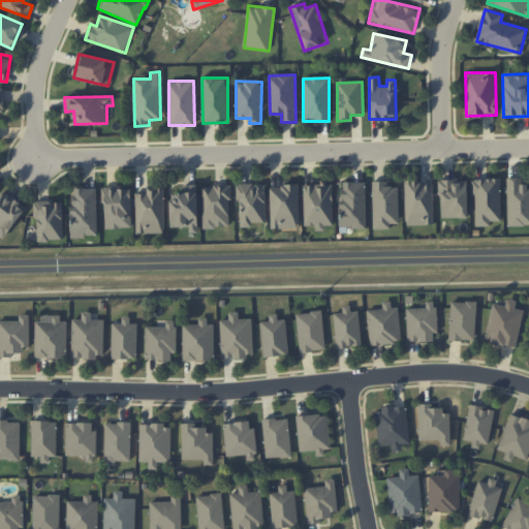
[(528,224),(528,185),(522,186),(521,178),(506,178),(507,225),(528,224)]
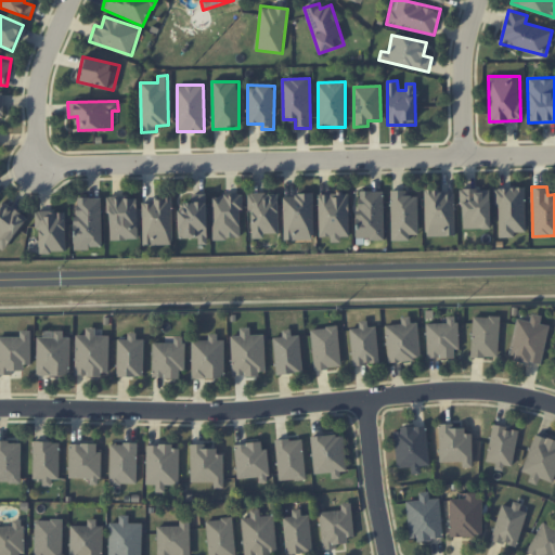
[(525,188),(497,188),(498,237),(514,237),(514,232),(526,232),(525,188)]
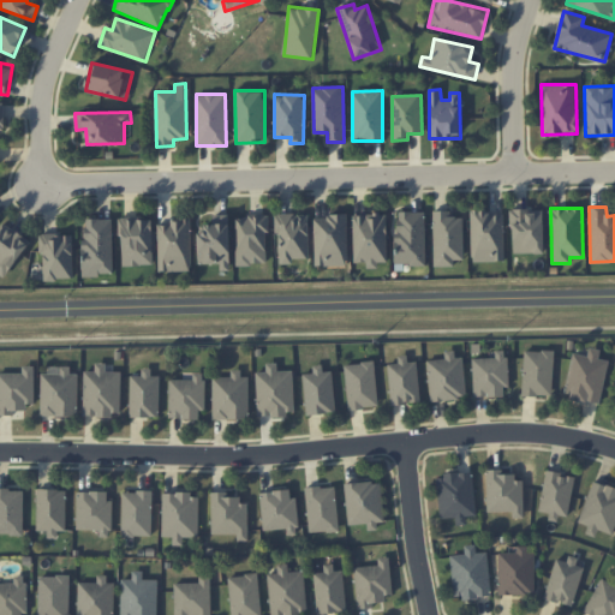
[(511,210),(512,254),(544,252),(543,209),(511,210)]
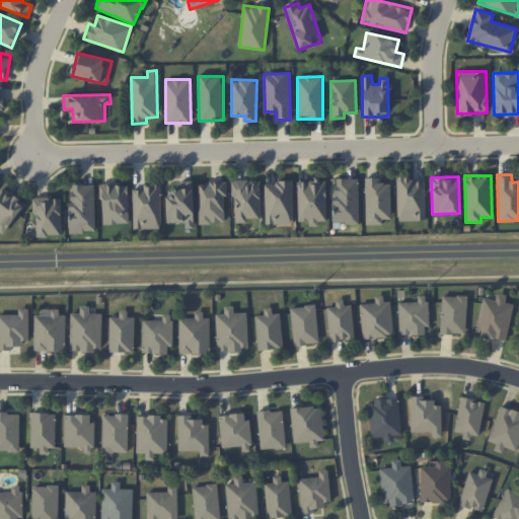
[(366,225),(383,224),(383,219),(391,219),(390,183),(380,183),(380,177),(365,177),(366,225)]
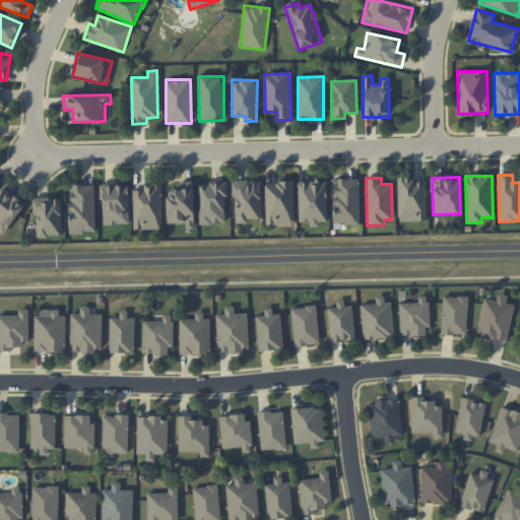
[(360,223),(360,179),(334,179),(334,223),(360,223)]
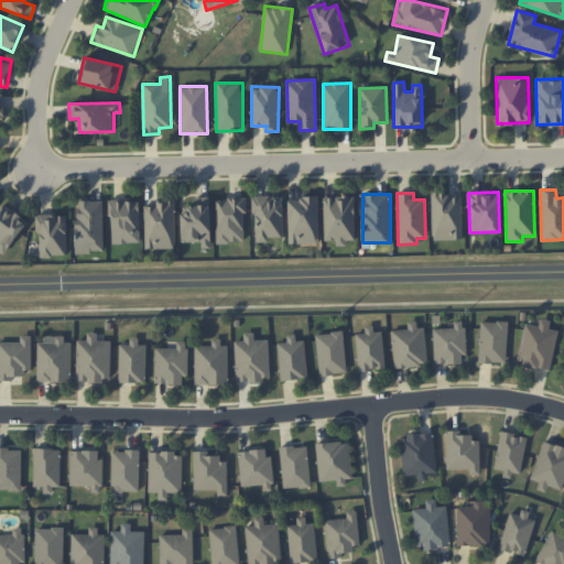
[(463,240),(462,194),(431,194),(432,240),(463,240)]
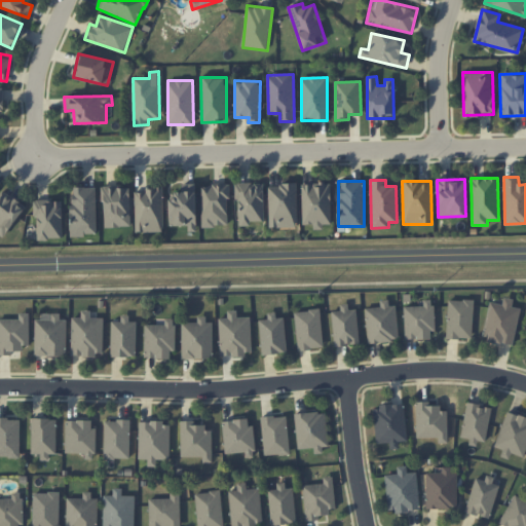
[(171,226),(188,225),(188,231),(196,231),(195,183),(181,184),(181,191),(170,192),(171,226)]
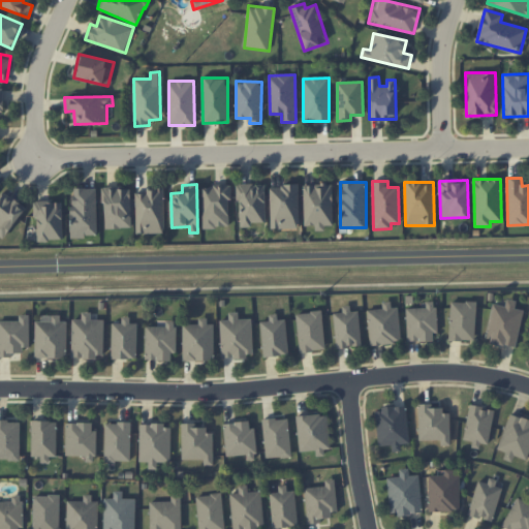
[(251,223),(266,222),(265,184),(238,184),(239,227),(251,226),(251,223)]
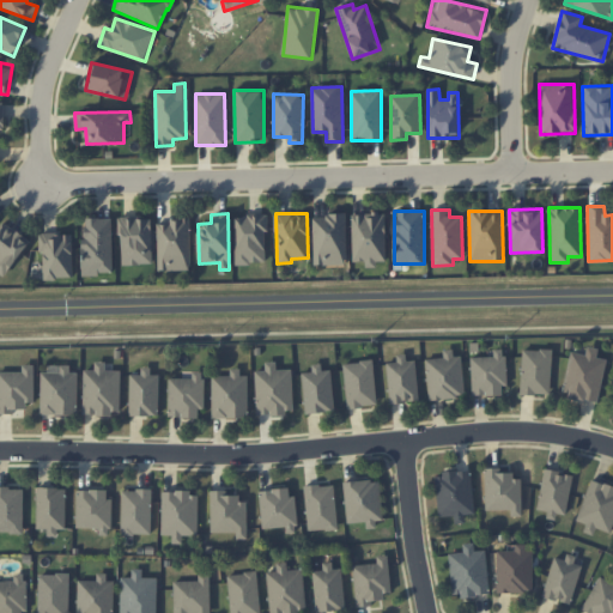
[(353,262),(365,262),(365,265),(386,263),(384,213),(352,213),(353,262)]
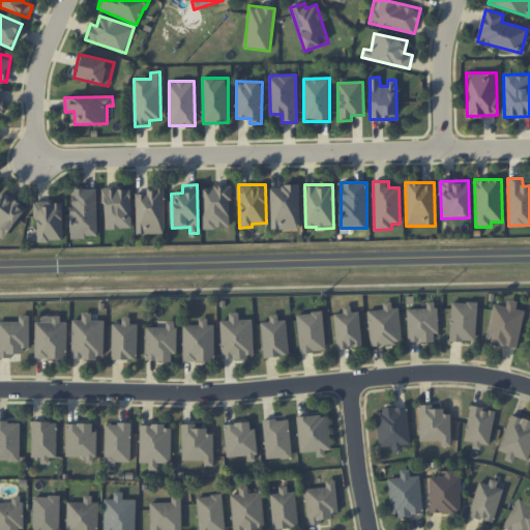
[(272,229),(300,228),(299,185),(270,186),(272,229)]
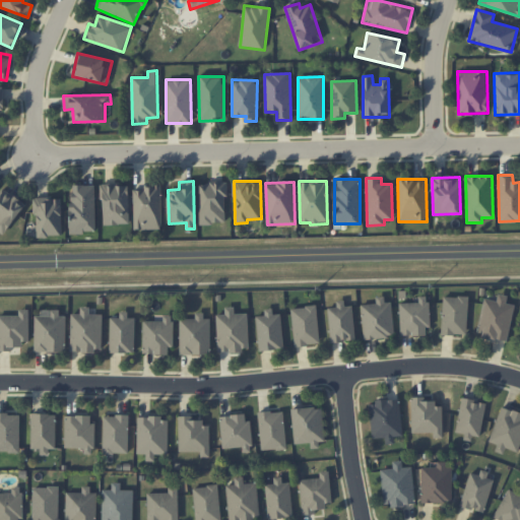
[(200,223),(226,223),(225,183),(199,183),(200,223)]
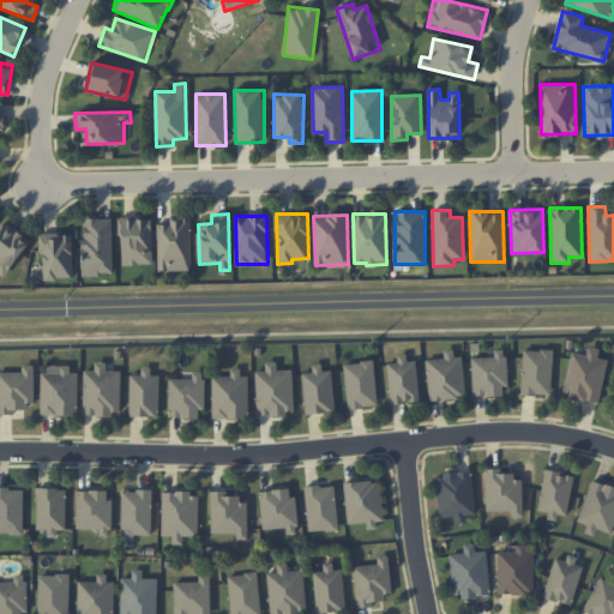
[(151,217),(120,217),(121,265),(152,265),(151,217)]
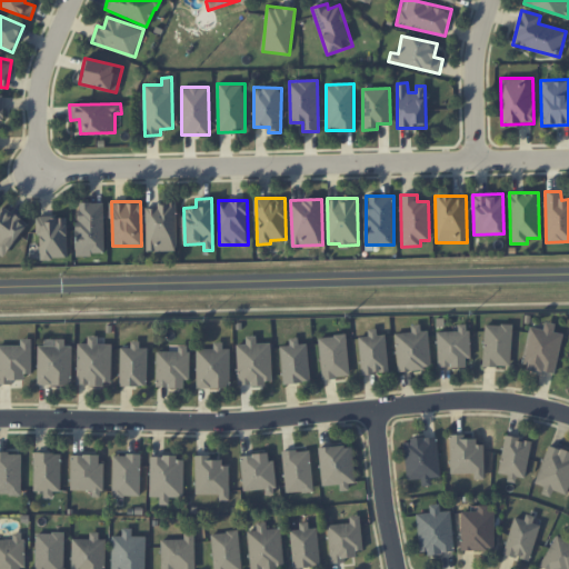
[(105,255),(103,202),(76,202),(77,255),(105,255)]
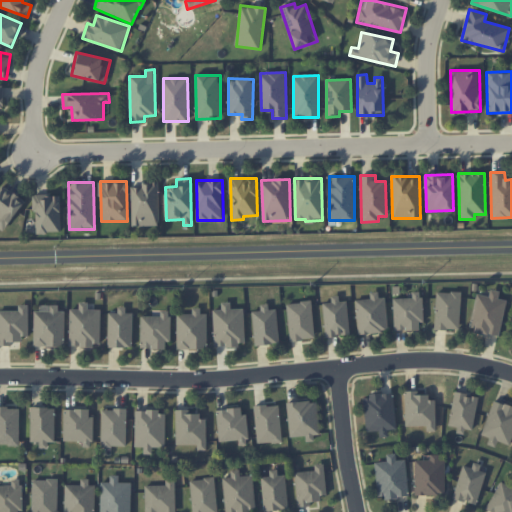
[(159,182),(141,183),(141,186),(131,186),(132,226),(160,225),(159,182)]
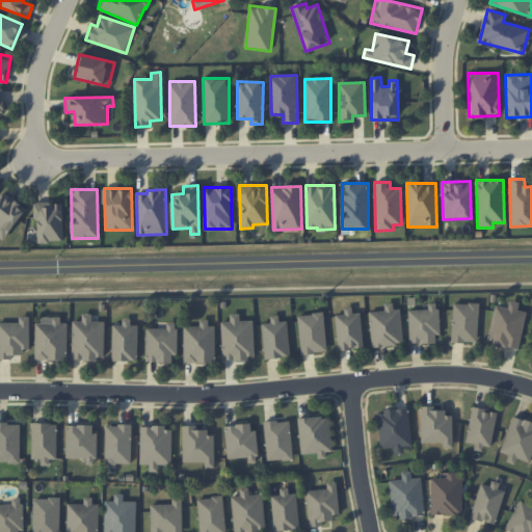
[(0,237),(5,240),(26,207),(2,192),(0,196),(0,237)]
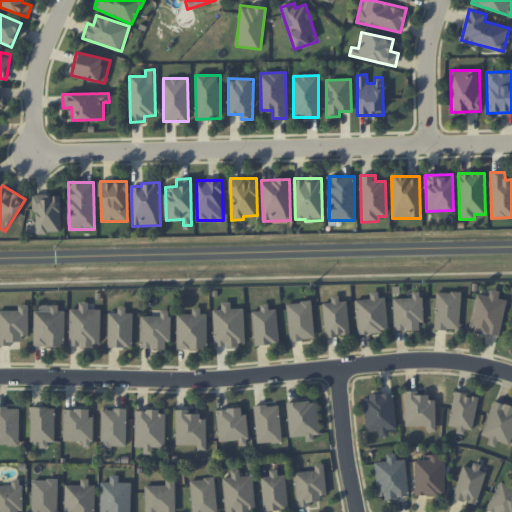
[(60,194),(34,195),(35,233),(61,232),(60,194)]
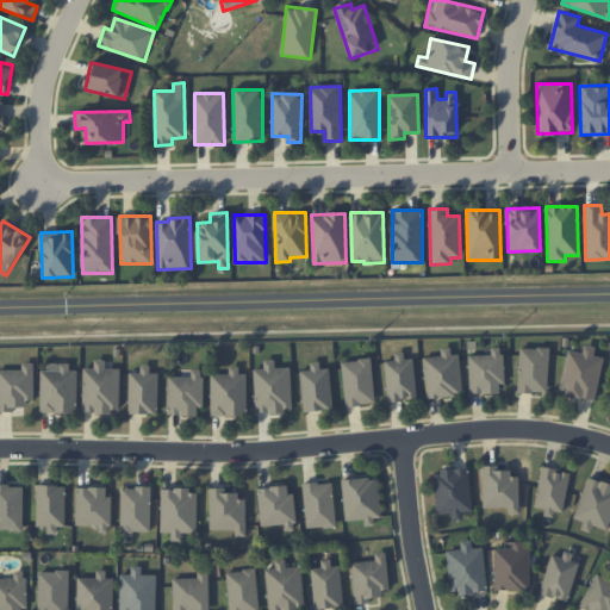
[(568,349),(559,393),(595,400),(604,358),(593,355),(596,347),(585,344),(583,353),(568,349)]
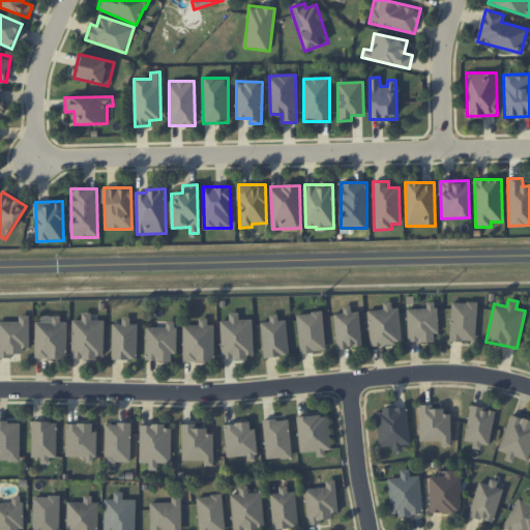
[(436,301),(425,302),(427,308),(407,308),(408,342),(437,341),(436,301)]
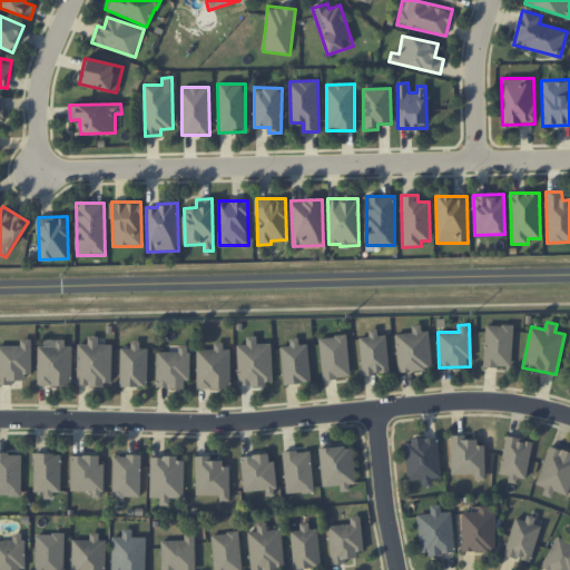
[(485,324),(484,366),(512,366),(513,325),(485,324)]
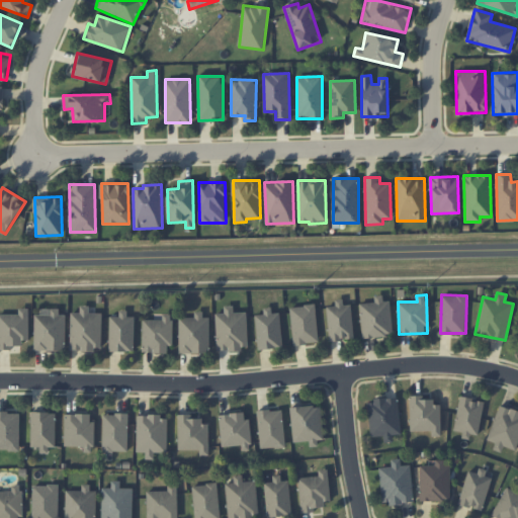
[(362,337),(392,335),(391,297),(374,298),(374,303),(360,303),(362,337)]
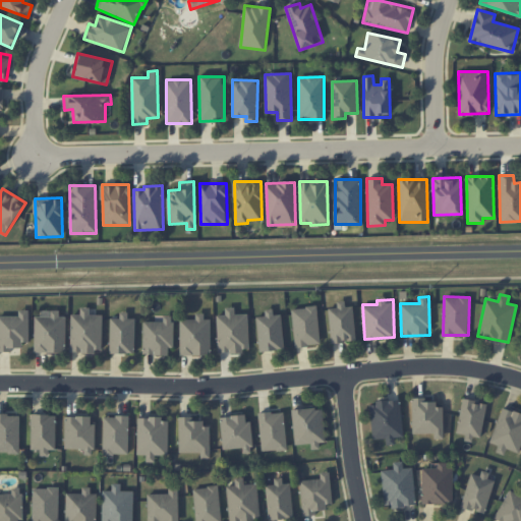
[(331,342),(355,341),(353,306),(346,306),(345,301),(337,301),(338,307),(329,308),(331,342)]
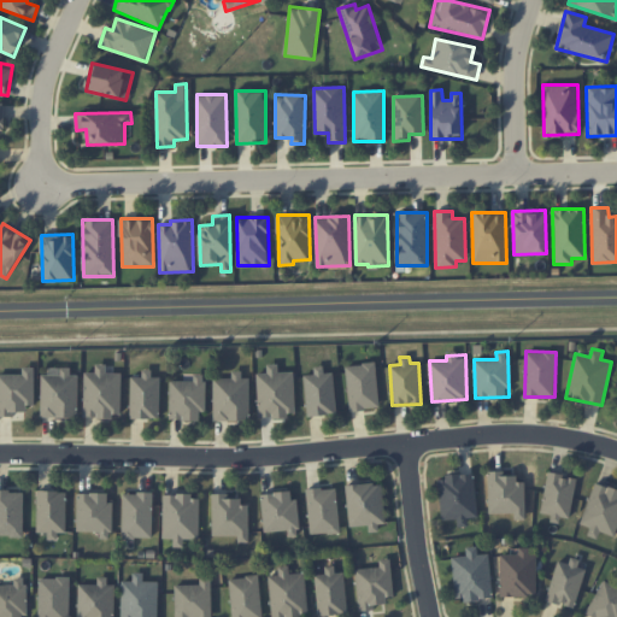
[(346,365),(348,411),(378,409),(376,363),(346,365)]
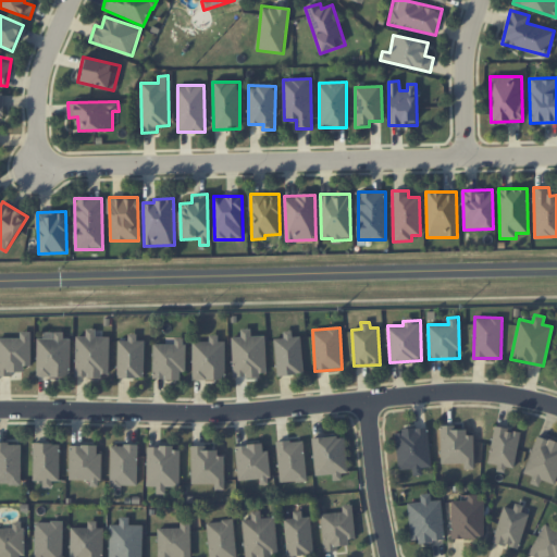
[(110,336),(96,336),(96,329),(86,329),(86,336),(76,336),(75,376),(109,376),(110,336)]
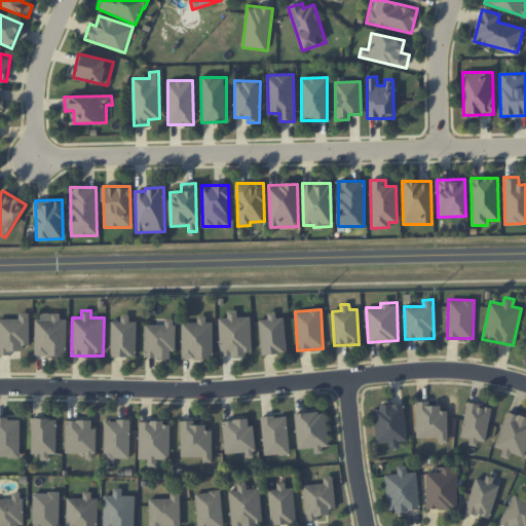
[(251,316),(237,317),(236,310),(227,310),(228,317),(219,317),(220,355),(252,354),(251,316)]
